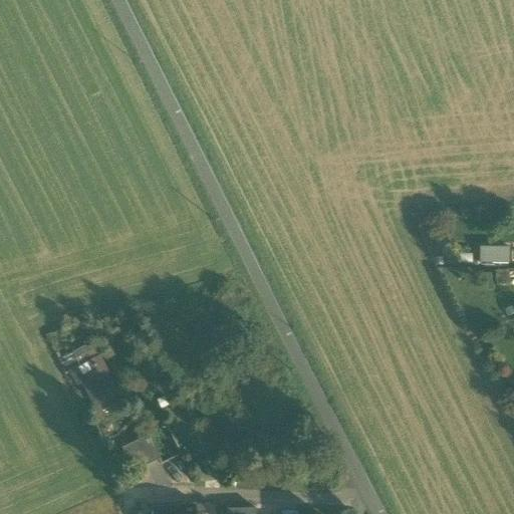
[(510,248),(480,247),(479,264),(509,265),(510,248)]
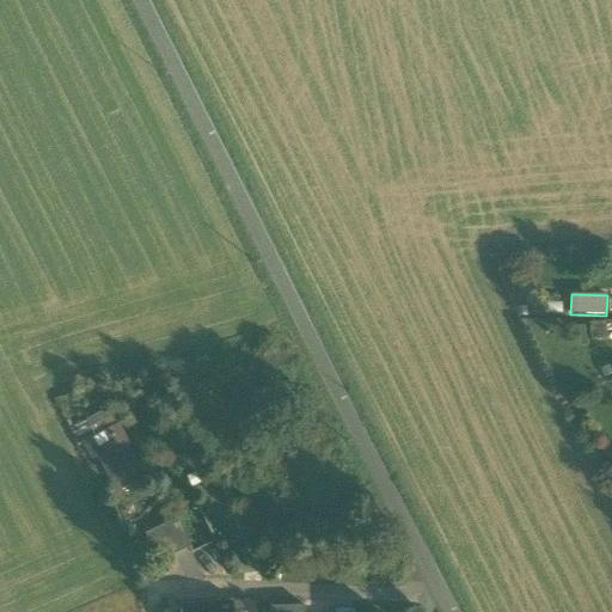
[(586,342),(607,342),(607,323),(587,323),(586,342)]
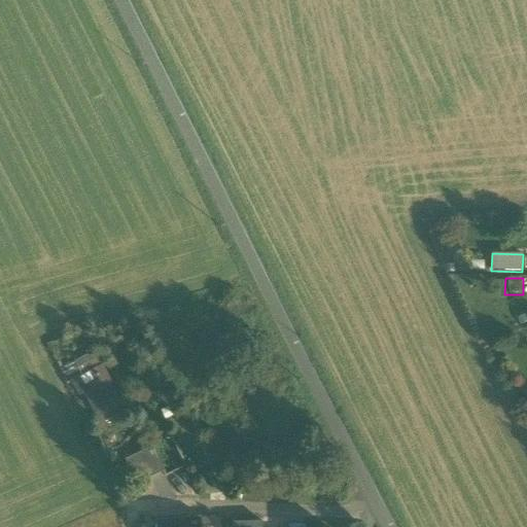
[(98,359),(78,370),(82,378),(89,374),(91,377),(104,371),(98,359)]
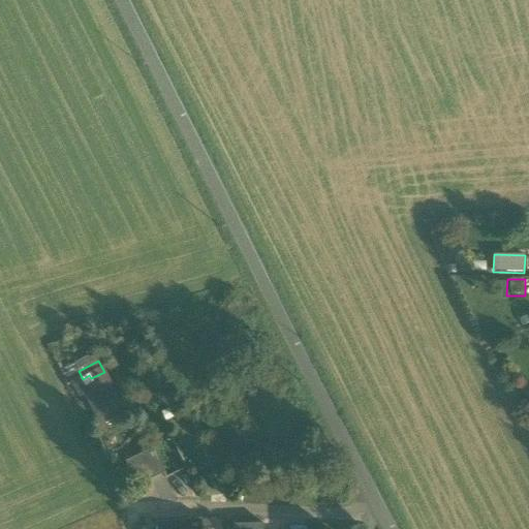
[(72,384),(83,379),(79,371),(74,364),(61,370),(69,387),(72,385),(72,384)]
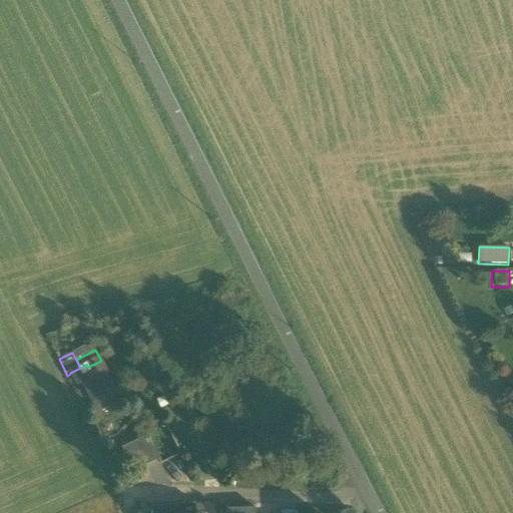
[(82,383),(100,418),(118,410),(114,403),(121,400),(101,361),(88,367),(86,364),(80,368),(70,373),(70,374),(77,386),(82,383)]
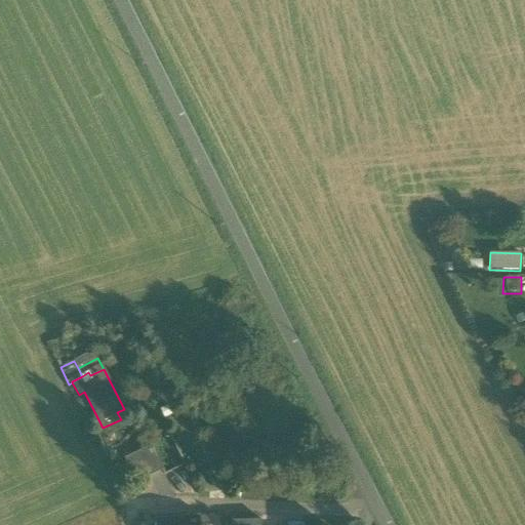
[(248,440),(241,427),(228,434),(235,447),(248,440)]
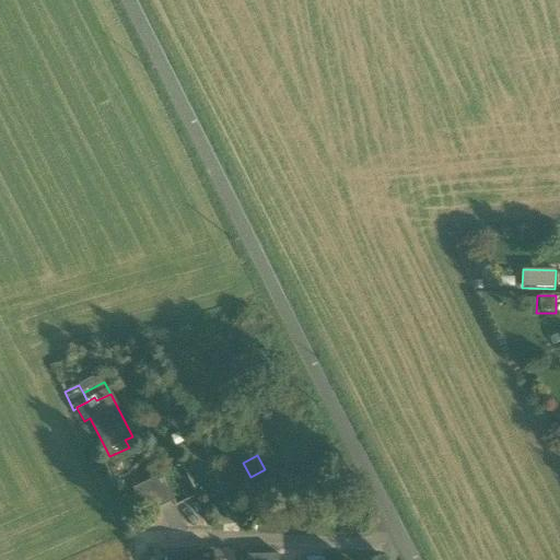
[(160,476),(147,482),(160,509),(173,502),(161,476),(160,476)]
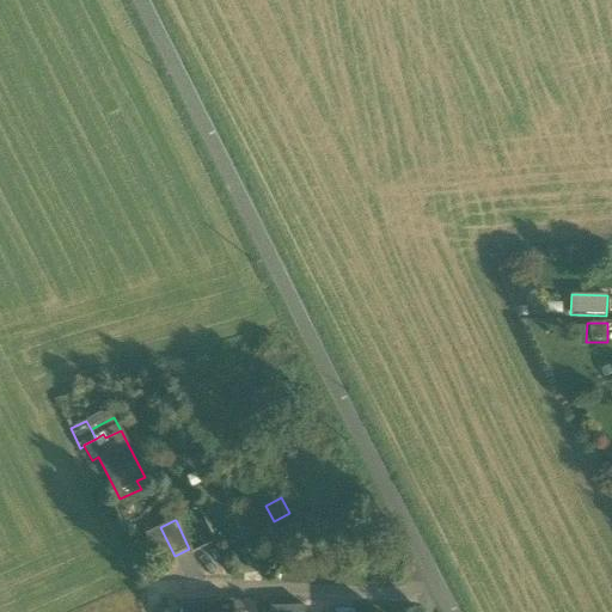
[(159,563),(175,556),(160,527),(146,534),(159,563)]
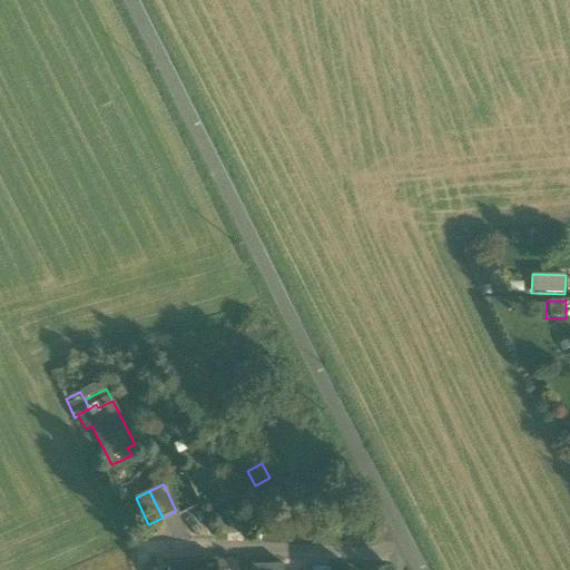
[(218,569),(217,560),(175,563),(175,569),(218,569)]
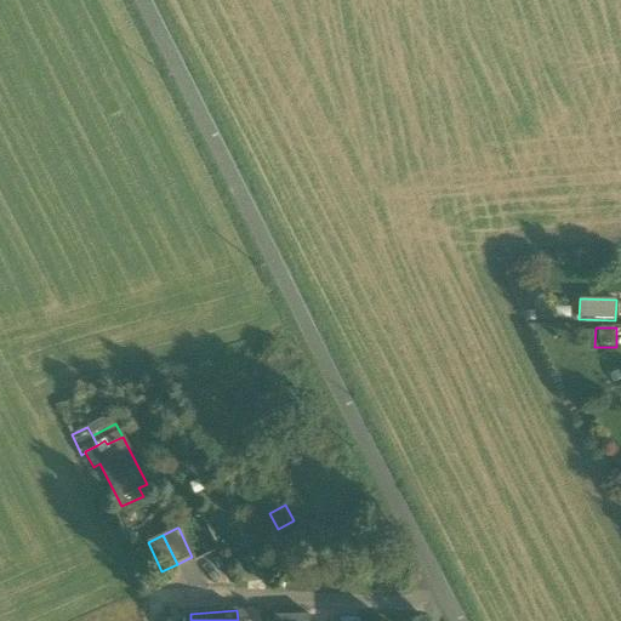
[(237,610),(238,620),(248,620),(249,620),(255,620),(255,610),(237,610)]
